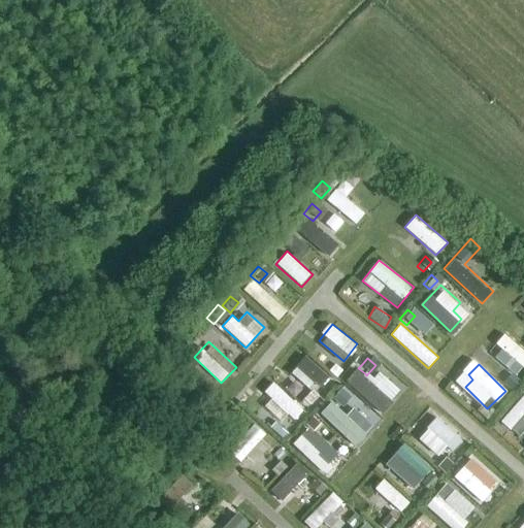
[(329,365),(323,372),(331,378),(336,371),(329,365)]
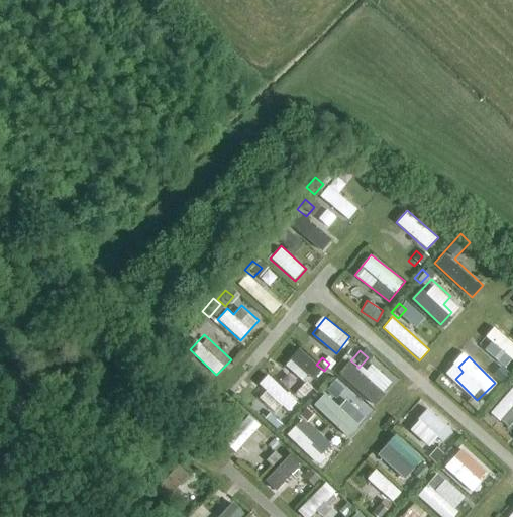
[(287,412),(297,402),(269,373),(259,383),(287,412)]
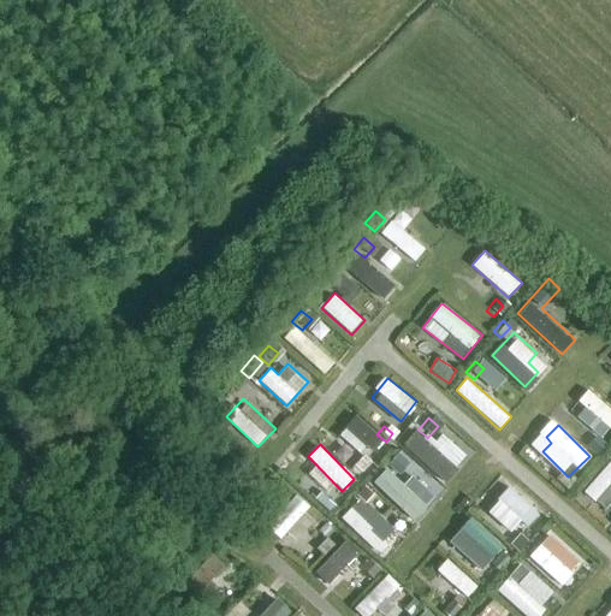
[(598,503),(610,485),(610,456),(585,492),(598,503)]
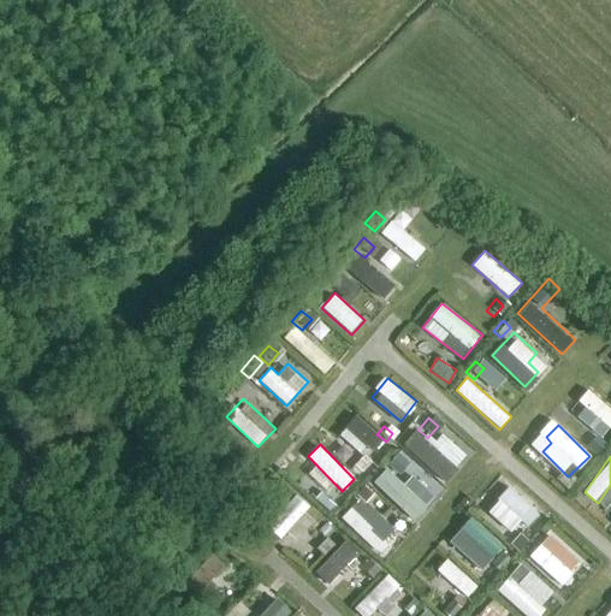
[(555,474),(550,480),(562,491),(570,481),(564,477),(558,471),(555,474)]
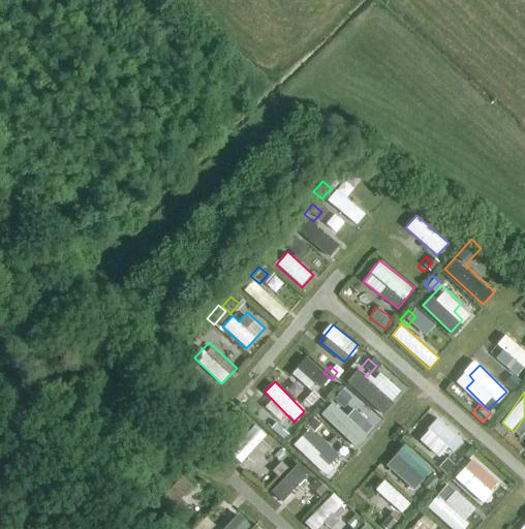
[(319,407),(312,415),(318,422),(327,412),(319,407)]
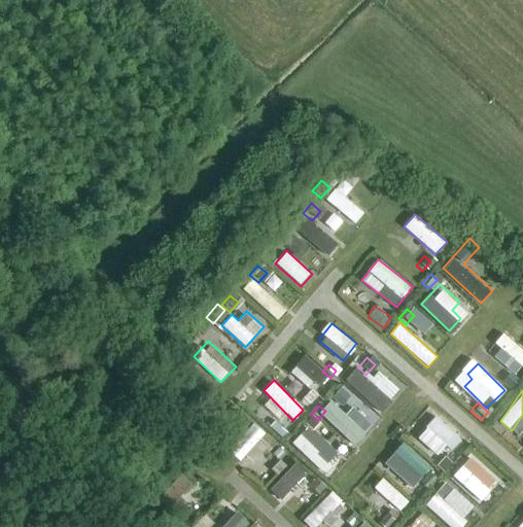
[(437,414),(424,427),(450,452),(463,438),(437,414)]
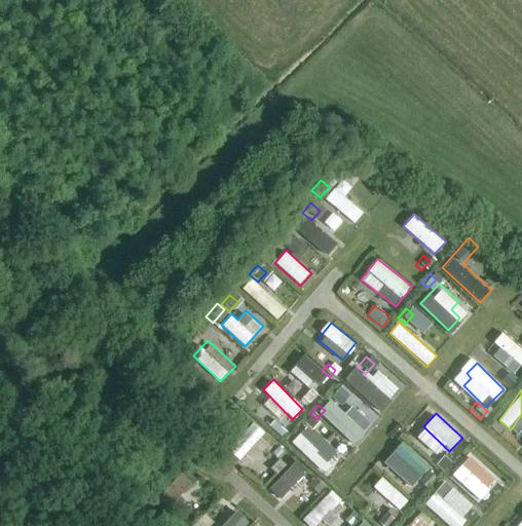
[(231,446),(251,464),(267,446),(260,439),(266,431),(254,421),(231,446)]
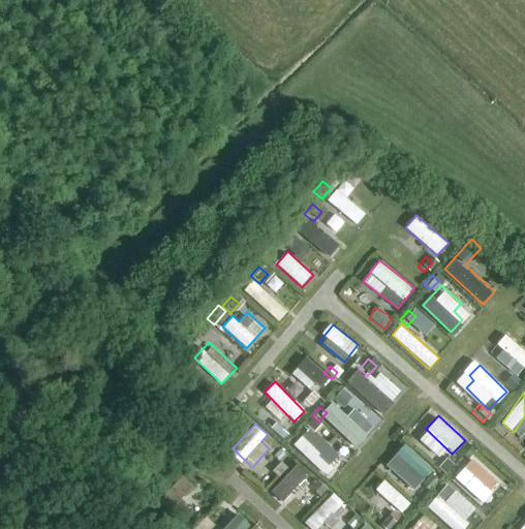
[(271,425),(265,431),(277,442),(283,436),(271,425)]
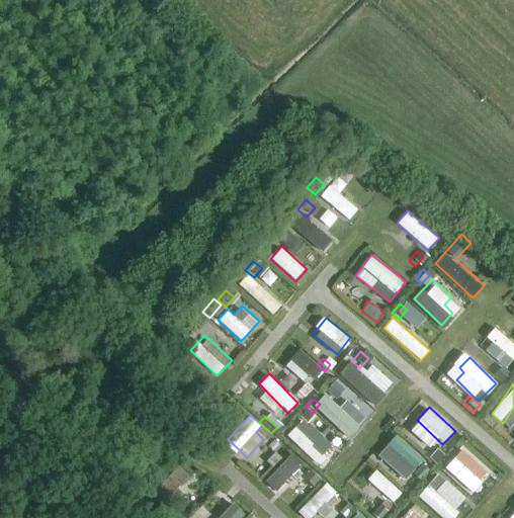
[(303,417),(286,435),(319,465),(335,447),(303,417)]
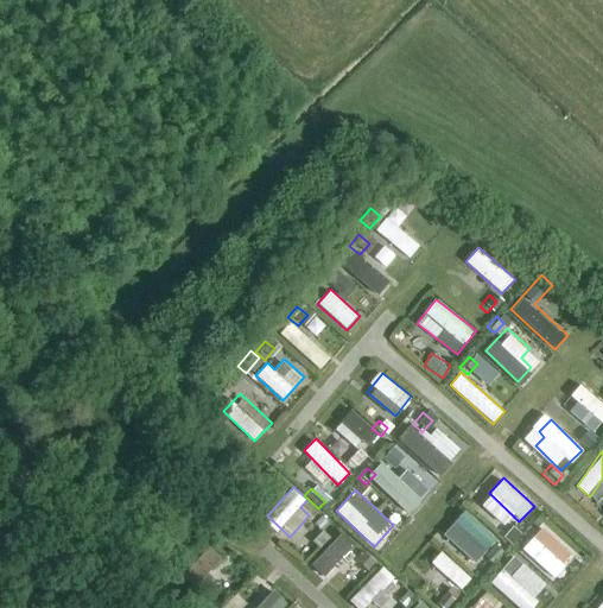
[(551,531),(538,519),(527,530),(540,542),(551,531)]
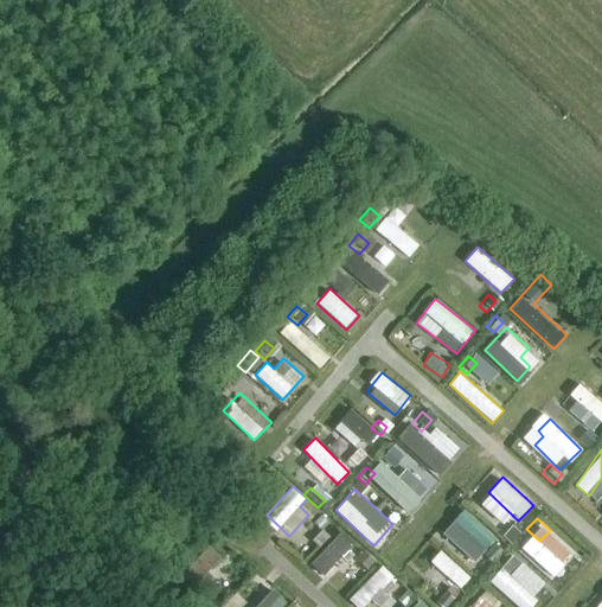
[(504,523),(493,534),(501,542),(512,531),(504,523)]
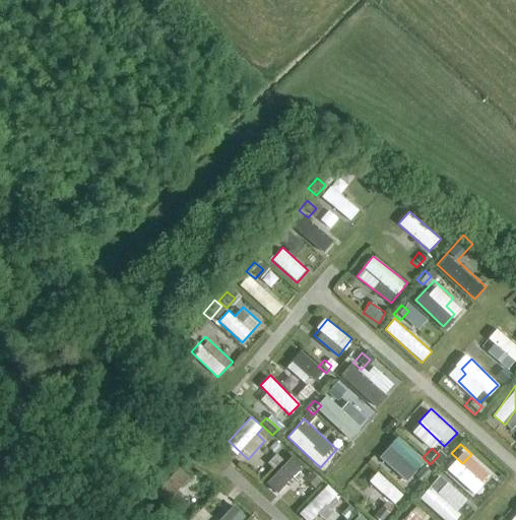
[(280,494),(304,464),(287,452),(265,481),(280,494)]
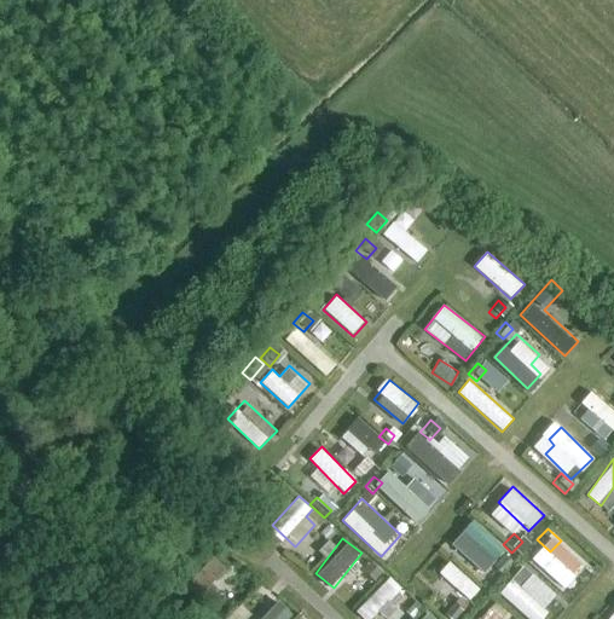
[(468,602),(481,589),(452,559),(439,572),(468,602)]
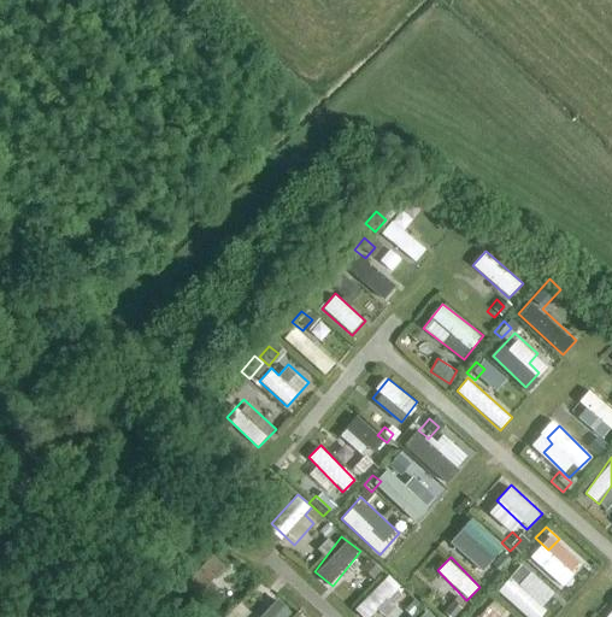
[(362,562),(353,570),(366,581),(374,573),(362,562)]
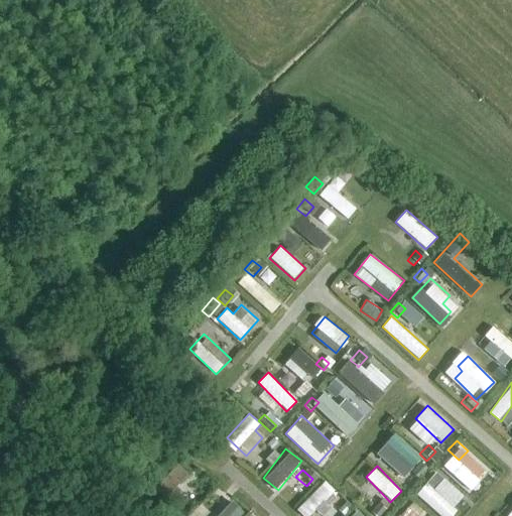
[(437,515),(442,515),(452,509),(427,484),(416,494),(437,515)]
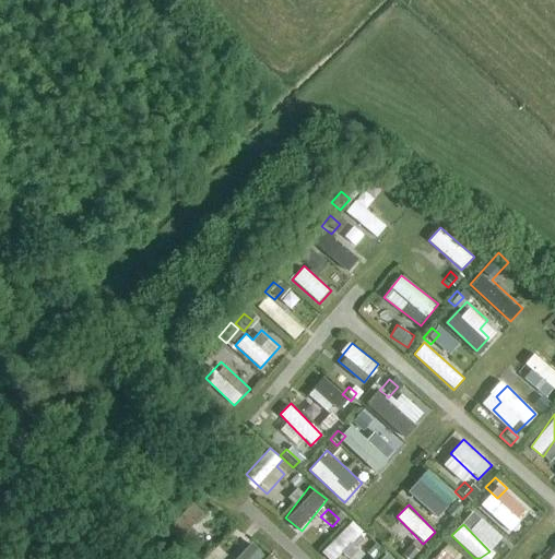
[(344,527),(318,555),(322,558),(339,558),(357,539),(344,527)]
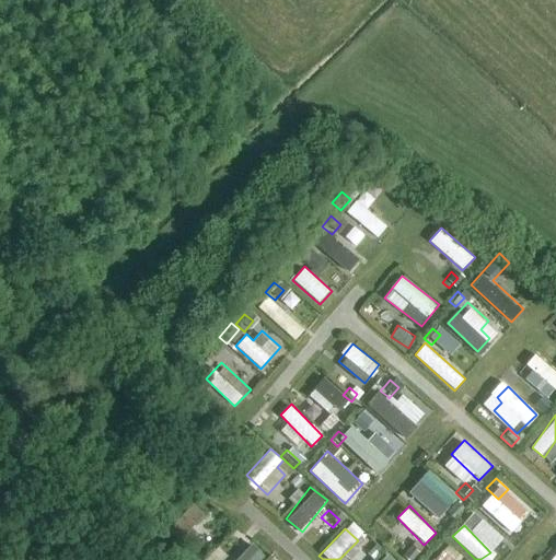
[(262,559),(267,555),(252,540),(233,559),(262,559)]
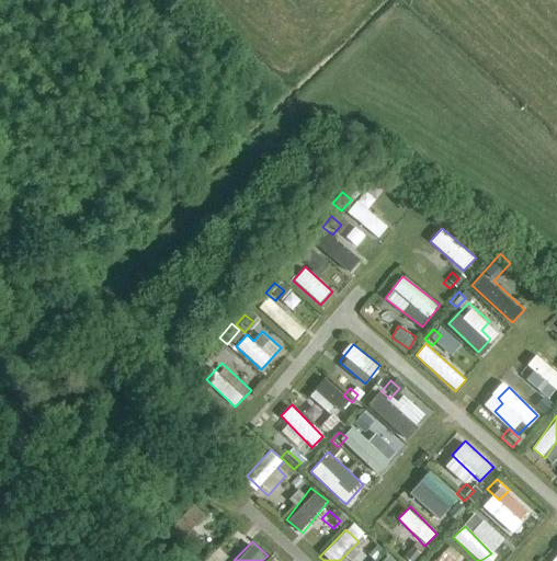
[(223,560),(229,556),(219,546),(203,560),(223,560)]
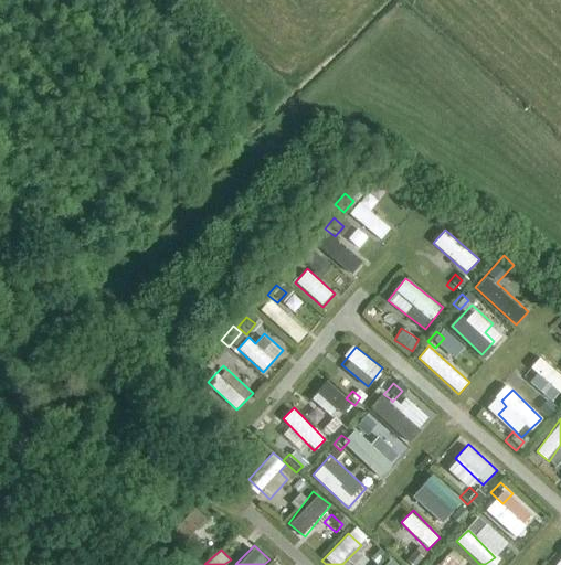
[(440,564),(441,564),(457,564),(463,558),(452,550),(440,564)]
